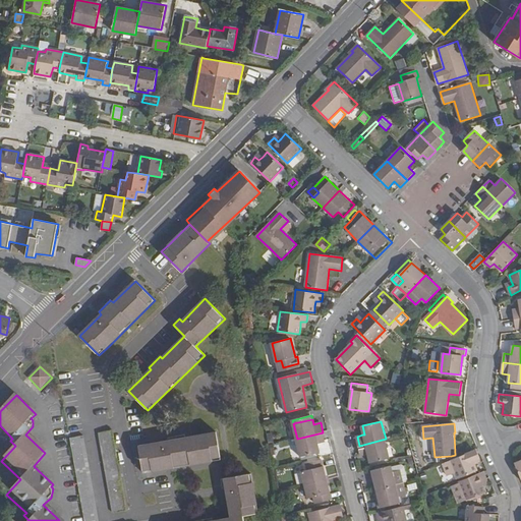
[(99,433),(113,512),(126,510),(112,430),(99,433)]
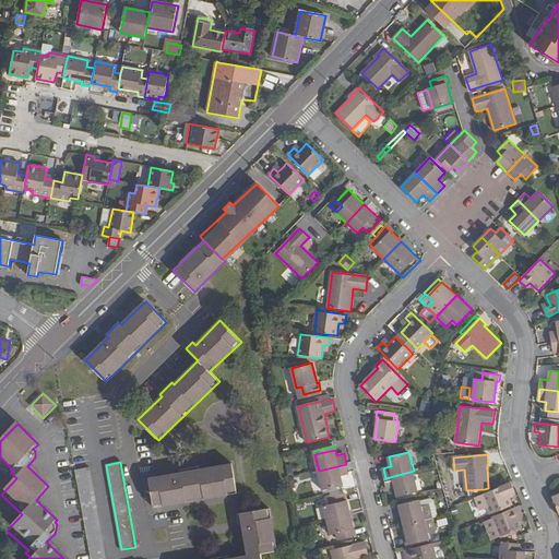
[(238,494),(233,464),(199,470),(199,466),(180,470),(181,473),(149,478),(155,508),(190,502),(238,494)]
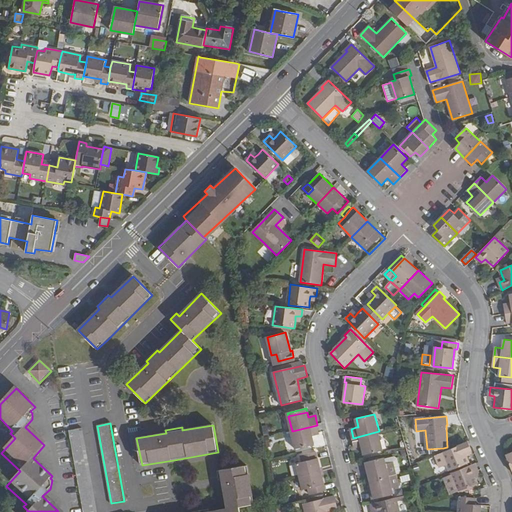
[(313,436),(319,434),(317,425),(292,431),(296,449),(315,444),(313,436)]
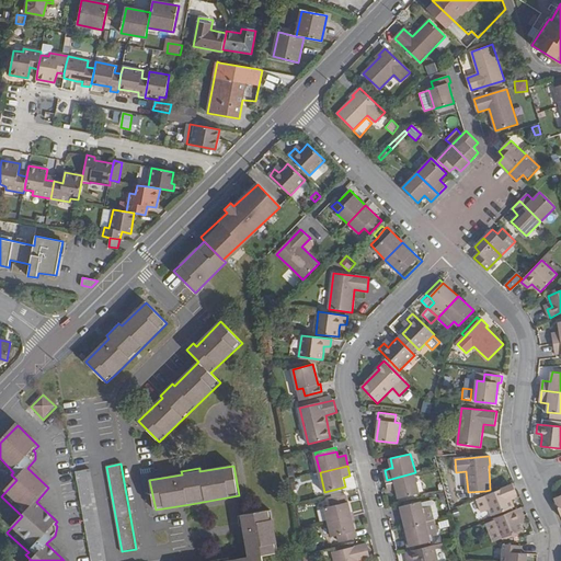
[(76,472),(91,560),(106,560),(91,469),(76,472)]
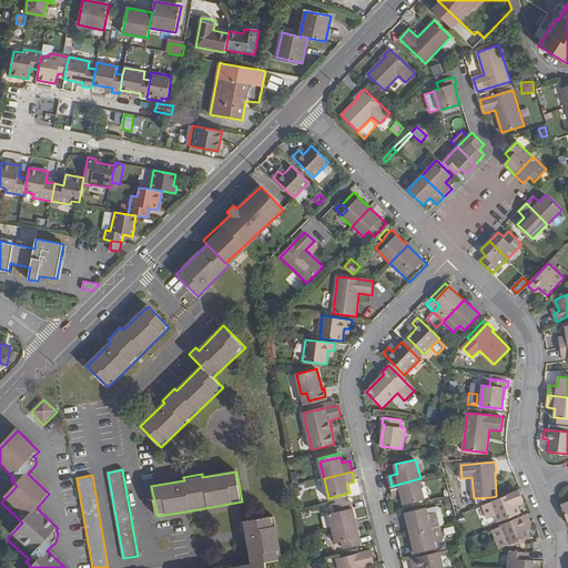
[(404,504),(425,499),(421,478),(392,486),(395,497),(402,496),(404,504)]
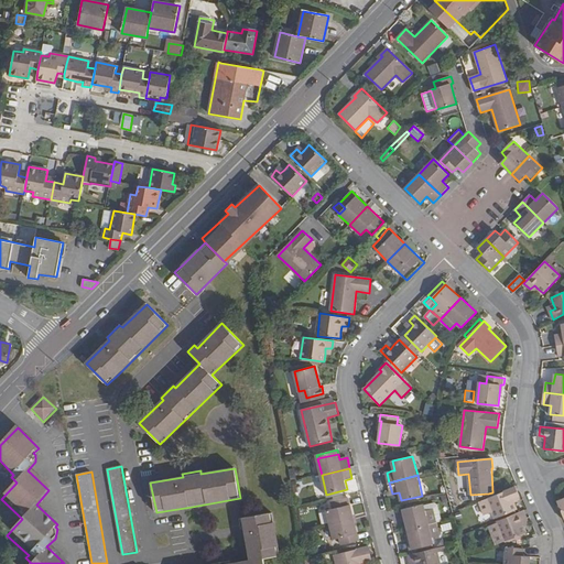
[(496,519),(518,509),(514,503),(512,498),(518,496),(514,487),(487,499),(496,519)]
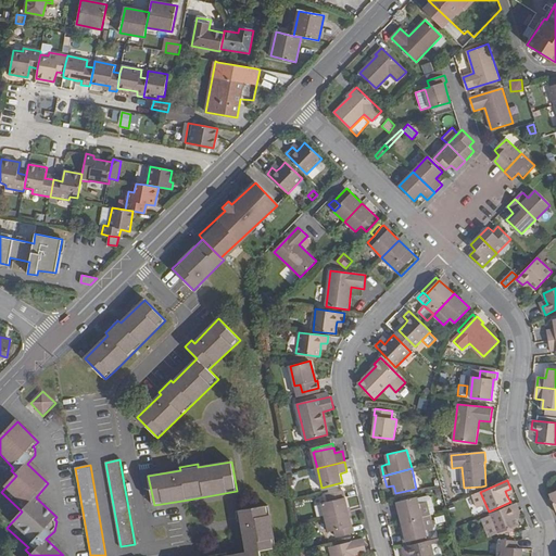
[(329,502),(323,503),(326,518),(349,512),(344,491),(327,495),(329,502)]
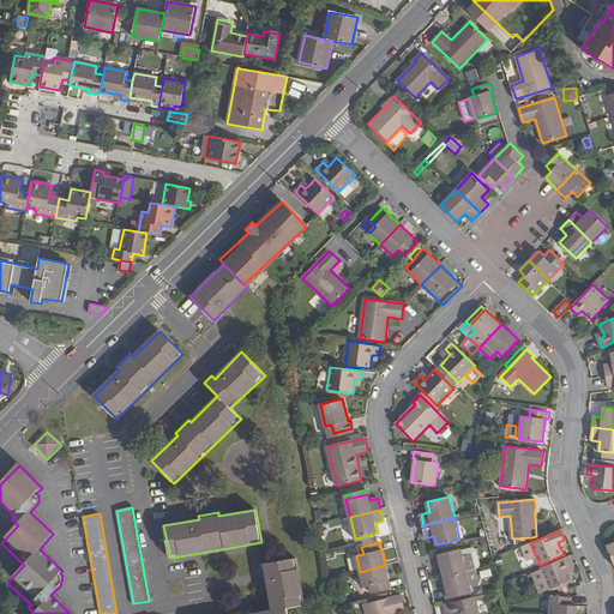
[(475,547),(462,549),(463,555),(471,554),(475,569),(482,567),(477,549),(475,547)]
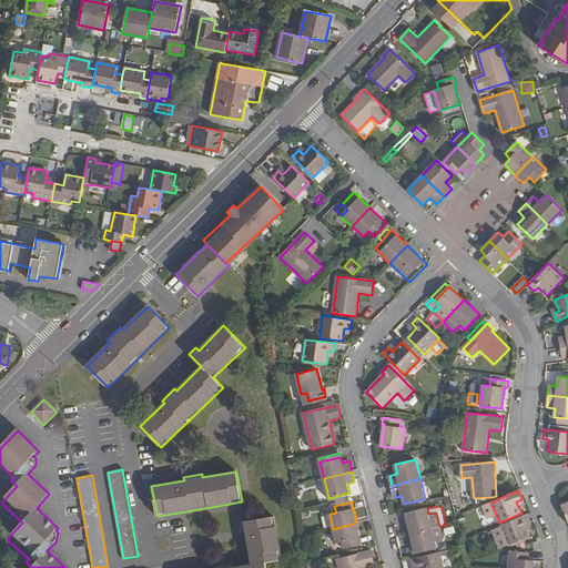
[(427,508),(406,513),(411,533),(439,526),(436,513),(428,514),(427,508)]
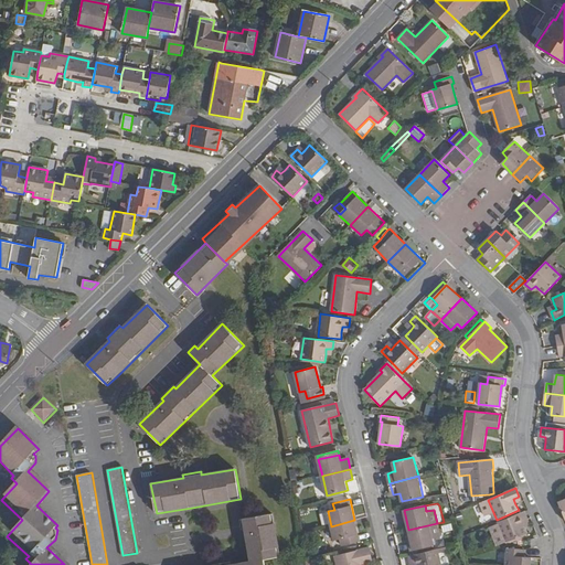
[(505,542),(528,533),(525,526),(523,522),(529,520),(525,512),(498,523),(505,542)]
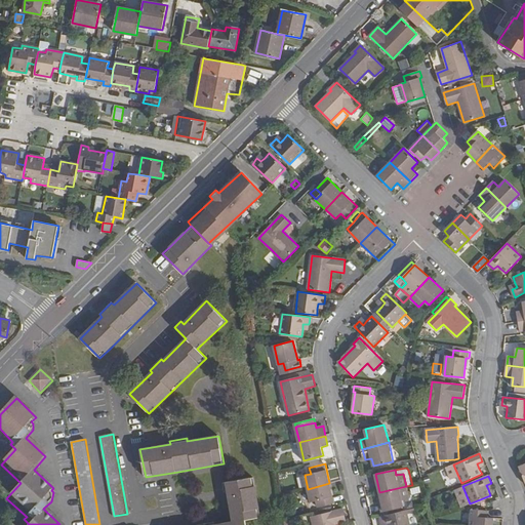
[(233,522),(216,524),(215,521),(198,524),(197,524),(246,524),(245,520),(261,517),(254,477),(223,483),(224,491),(228,491),(228,492),(233,522)]
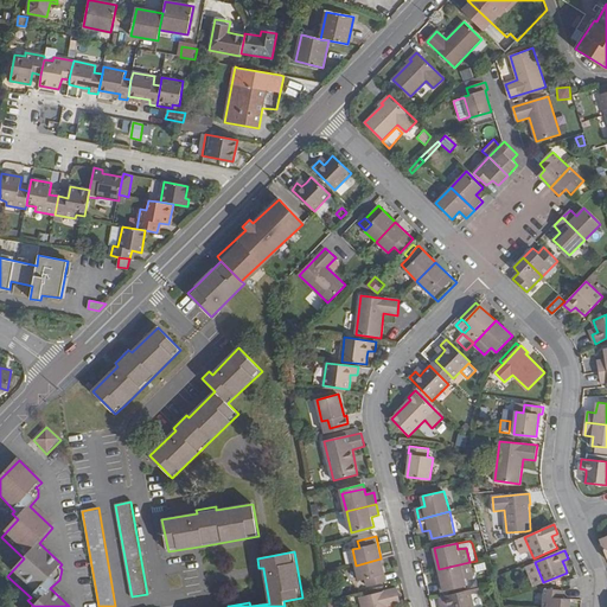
[(369,587),(387,581),(381,558),(356,566),(359,581),(366,579),(369,587)]
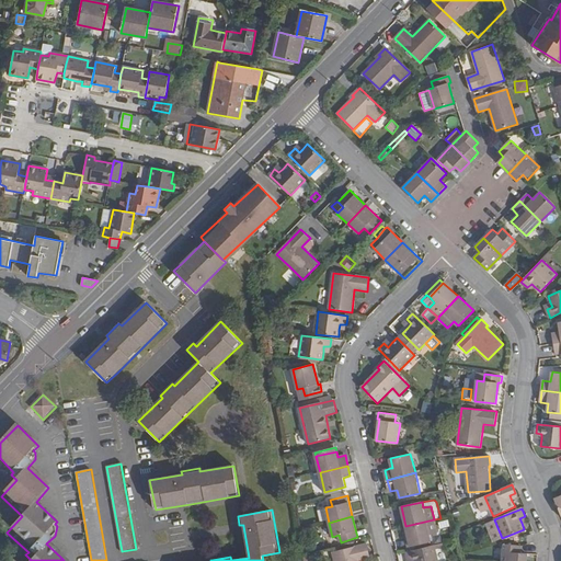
[(430,535),(437,533),(434,519),(405,526),(411,546),(431,541),(430,535)]
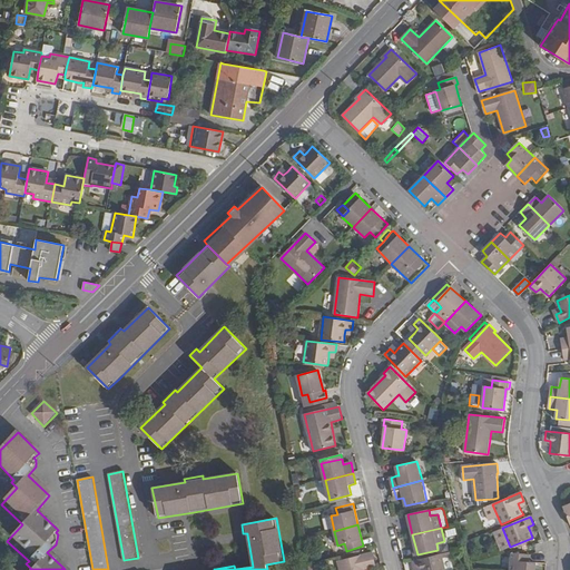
[(446,539),(457,536),(454,529),(444,531),(446,539)]
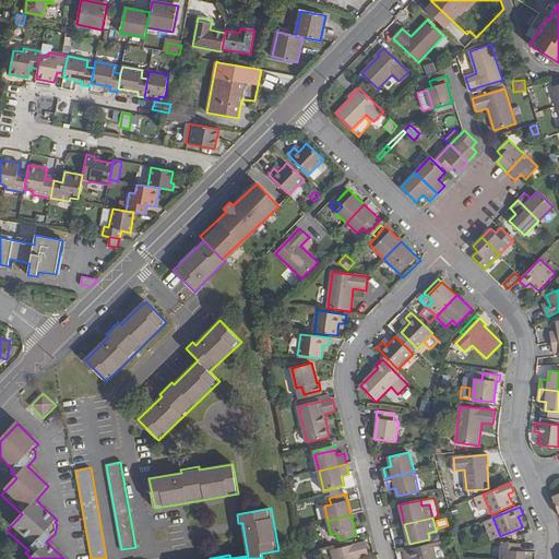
[(366,542),(332,550),(334,558),(357,558),(358,558),(369,555),(366,542)]
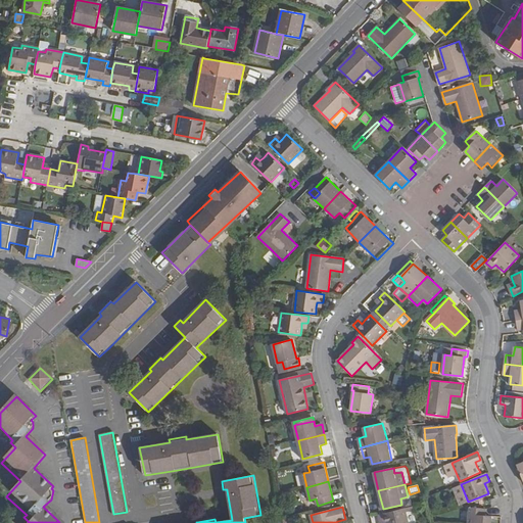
[(406,508),(378,515),(380,522),(386,521),(386,522),(408,522),(407,512),(406,508)]
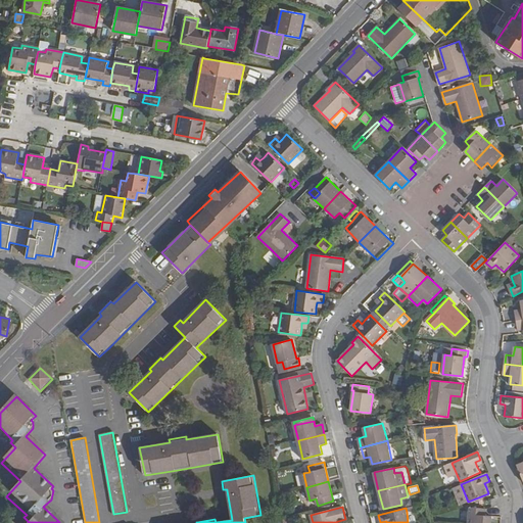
[(486,510),(470,508),(468,522),(491,522),(492,517),(485,516),(486,510)]
